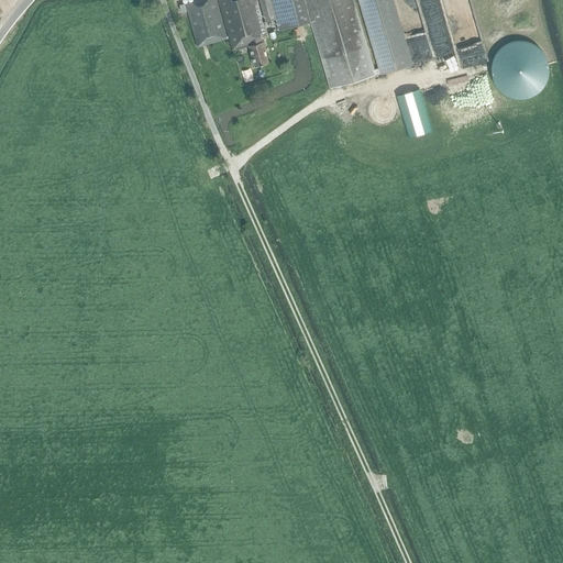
[(264,31),(255,0),(196,0),(185,3),(197,47),(227,39),(216,0),(218,0),(232,51),(249,46),(254,66),(268,63),(261,34),(261,33),(261,32),(264,31)]
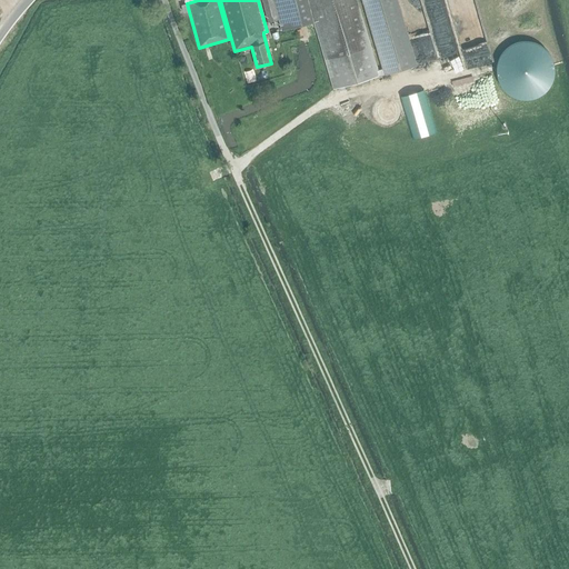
[(278,19),(272,0),(261,0),(268,22),(278,19)]
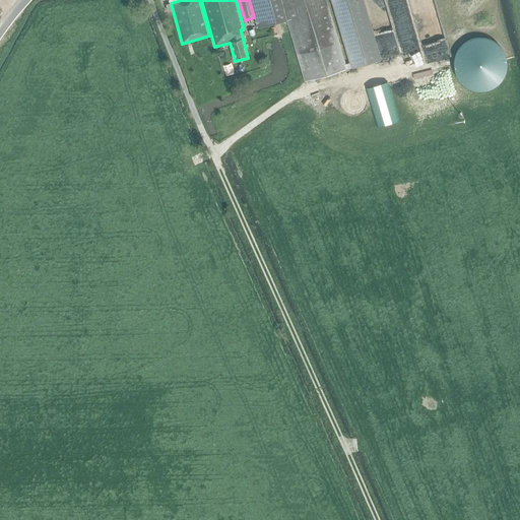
[(286,20),(280,0),(249,0),(256,28),(286,20)]
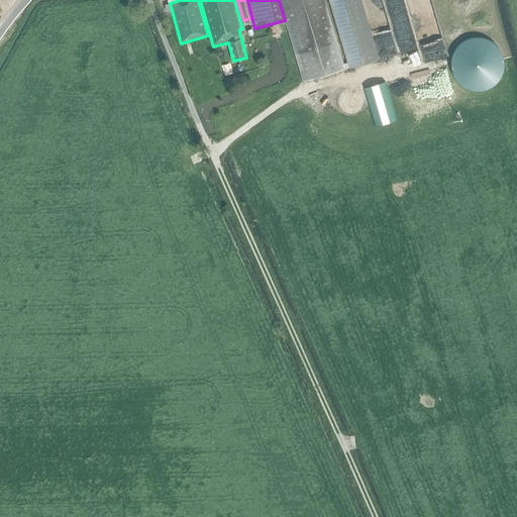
[(379,60),(360,0),(328,0),(347,63),(342,64),(323,0),(279,0),(303,81),(348,68),(348,69),(379,60)]
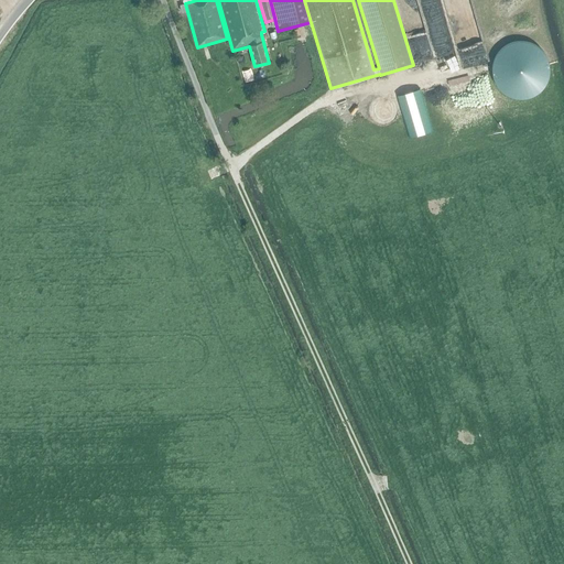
[(465,69),(489,63),(486,51),(462,58),(465,69)]
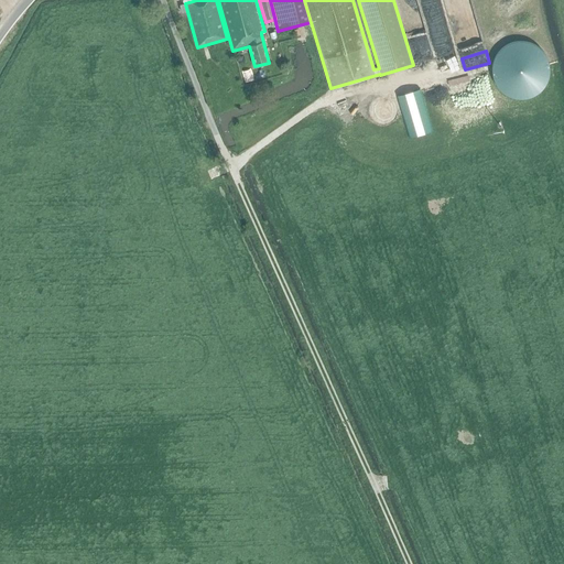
[(386,97),(382,96),(378,97),(375,98),(372,101),(370,104),(369,107),(368,110),(369,115),(370,118),(372,121),(375,123),(378,125),(381,126),(386,126),(389,125),(392,122),(394,120),(397,117),(397,112),(397,109),(397,106),(394,102),(392,100),(389,98),(386,97)]
